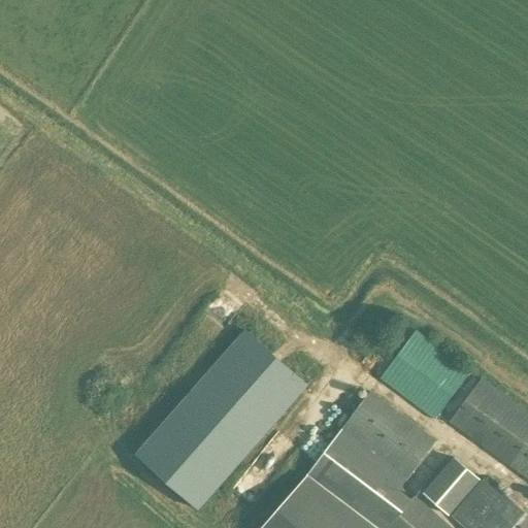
[(244,329),(135,454),(199,510),(275,424),(308,386),(244,329)]
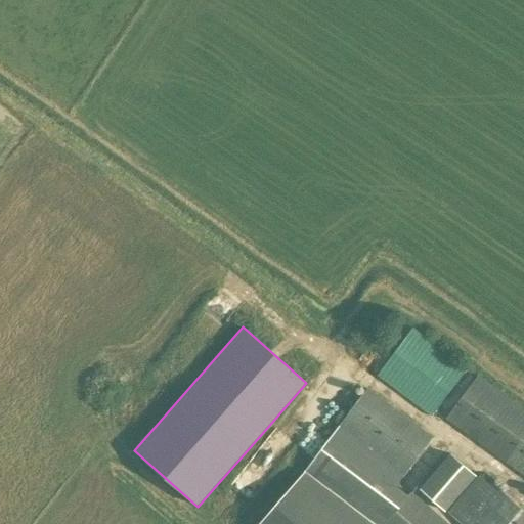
[(377,376),(431,417),(435,411),(468,367),(413,326),(377,376)]
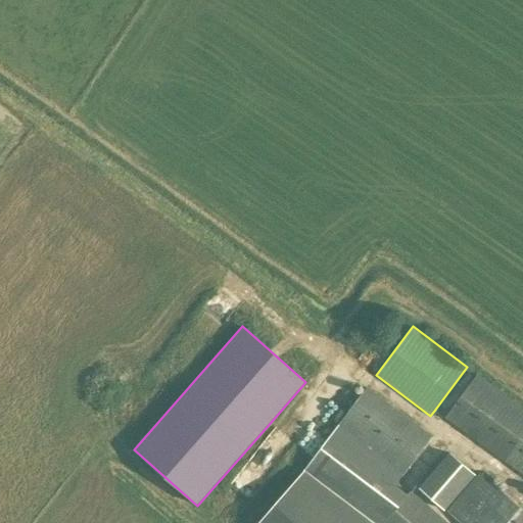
[(522,407),(477,374),(445,418),(522,474),(522,407)]
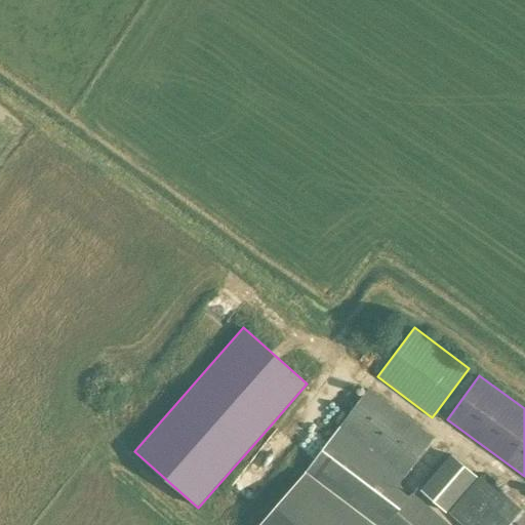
[(432,437),(368,388),(316,457),(304,473),(256,524),(450,524),(413,491),(409,496),(398,487),(432,437)]
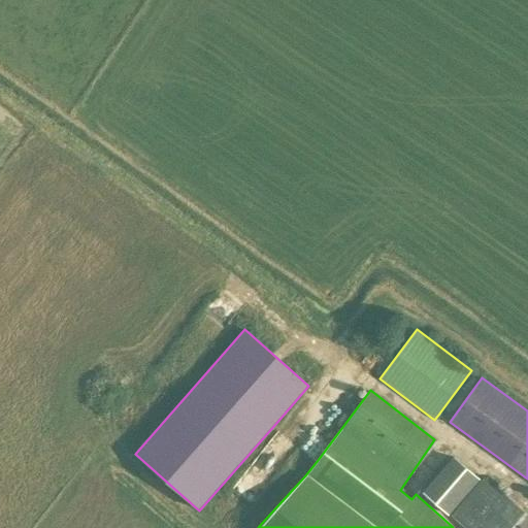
[(423,493),(449,516),(481,479),(456,456),(423,493)]
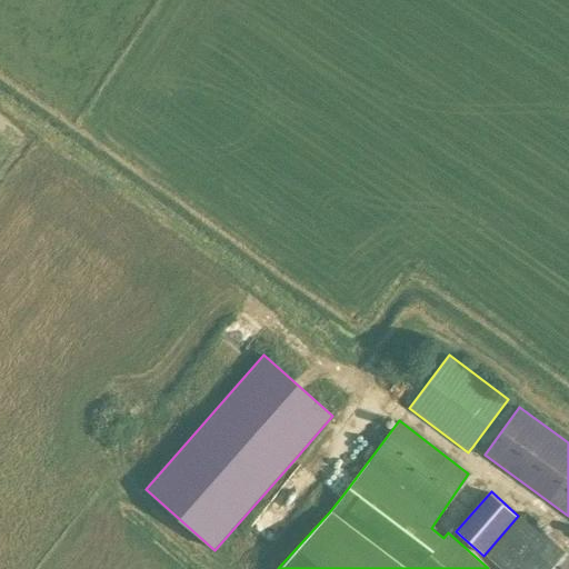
[(568,568),(568,555),(522,513),(486,556),(500,568),(568,568)]
